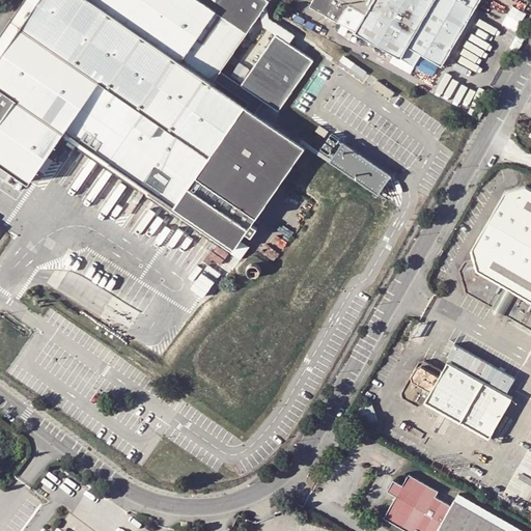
[(24,0),(0,35),(0,171),(26,190),(62,136),(234,251),(245,236),(251,241),(257,231),(251,227),(304,148),(255,116),(262,105),(217,74),(266,0),(24,0)]
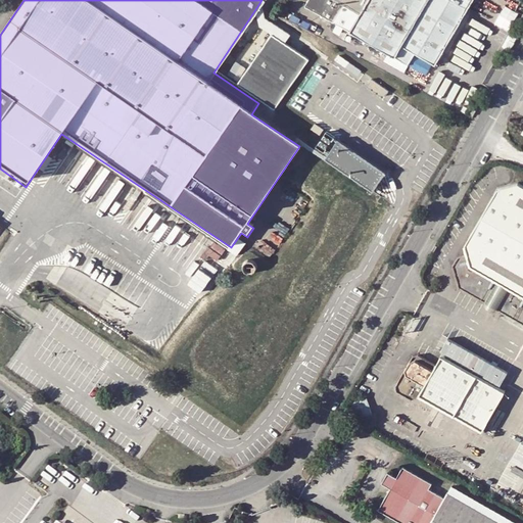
[(464,0),(303,0),(298,9),(401,69),(409,57),(428,69),(467,2),(464,0)]
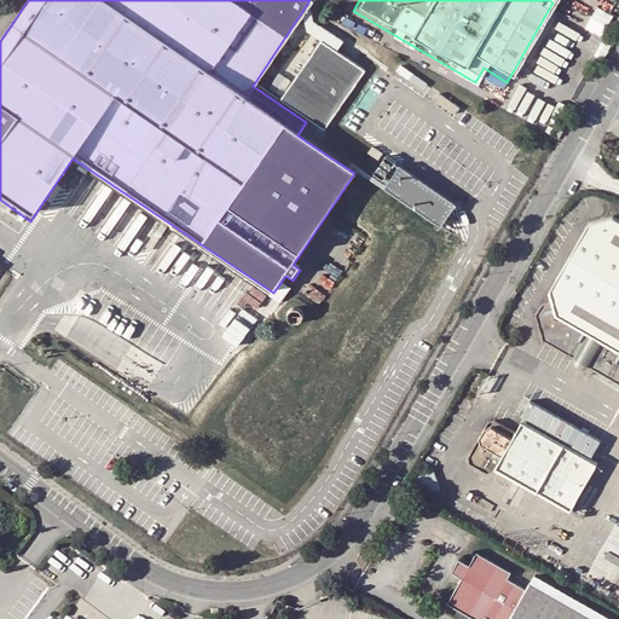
[(331,50),(339,40),(308,19),(301,29),(318,41),(331,50)]
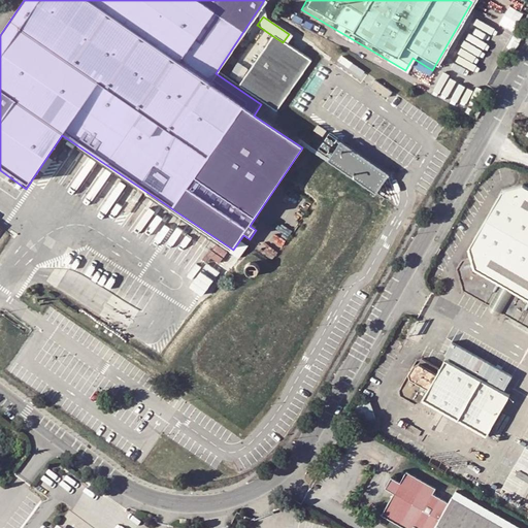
[(283,42),(271,35),(238,85),(274,108),(307,59),(283,42)]
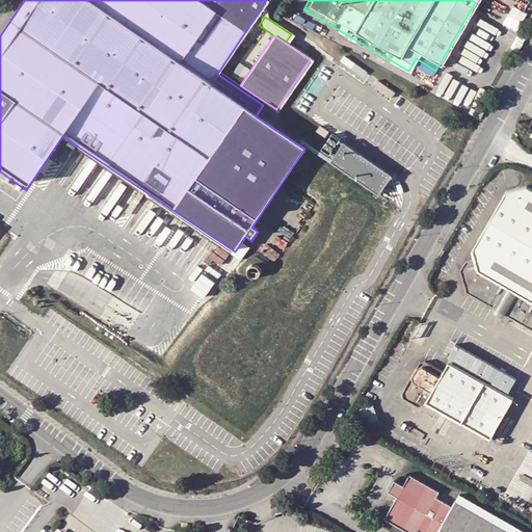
[(482,116),(476,112),(473,117),(480,122),(482,116)]
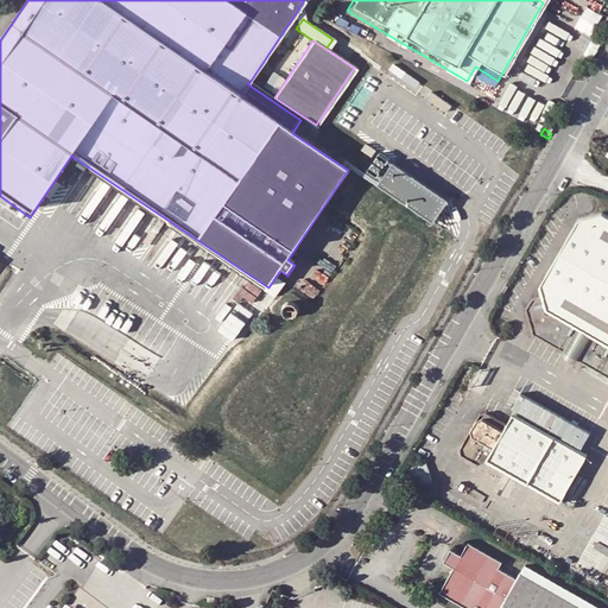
[(361,152),(371,159),(374,152),(365,146),(361,152)]
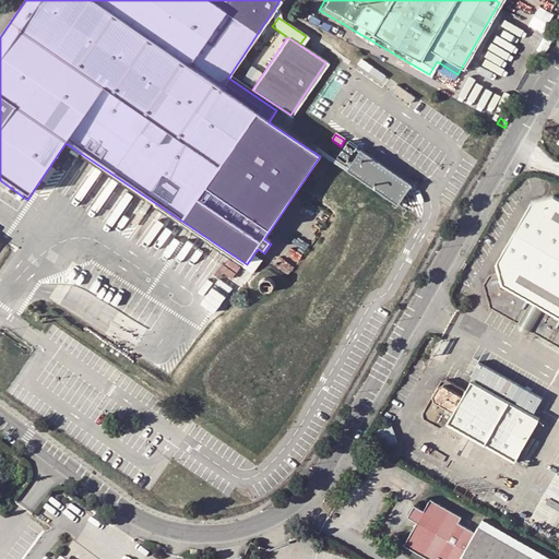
[(360,151),(346,171),(399,206),(412,186),(360,151)]
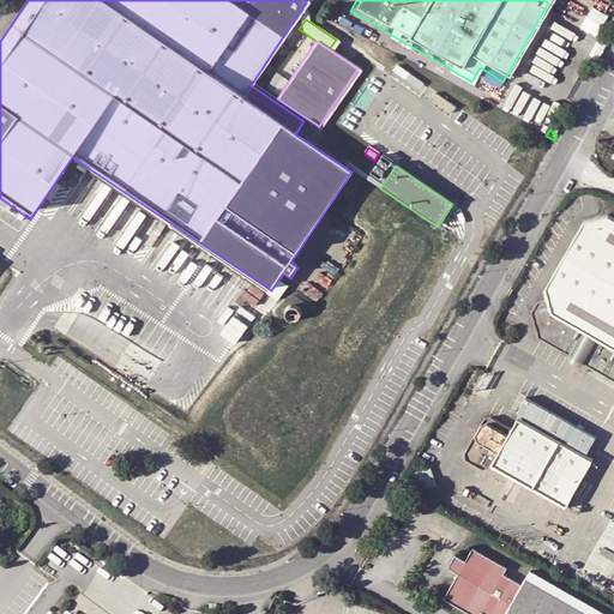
[(613,216),(609,214),(585,222),(539,306),(543,335),(613,374),(613,216)]
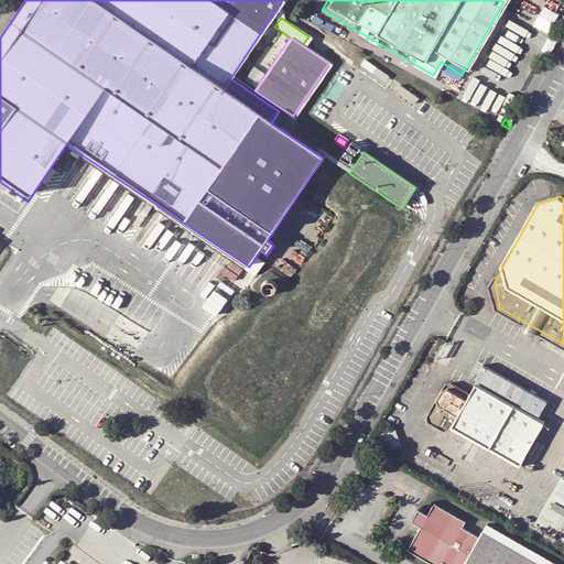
[(277,282),(275,280),(273,278),(271,277),(268,275),(266,277),(262,278),(261,280),(260,283),(260,285),(260,289),(262,291),(264,293),(268,293),(270,293),(273,292),(275,290),(277,288),(278,285),(277,282)]
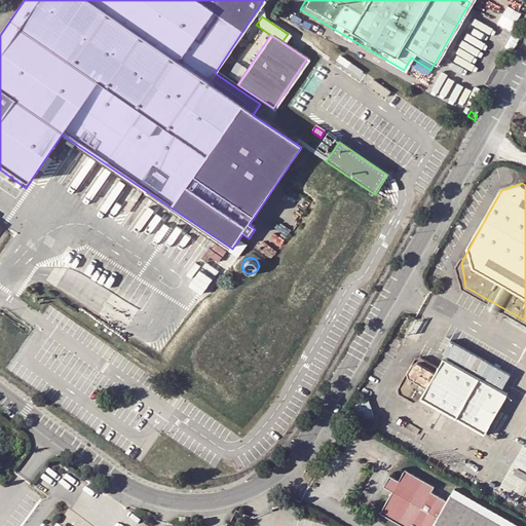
[(424,398),(484,433),(510,390),(447,355),(441,367),(423,358),(416,360),(401,385),(403,393),(420,404),(424,398)]
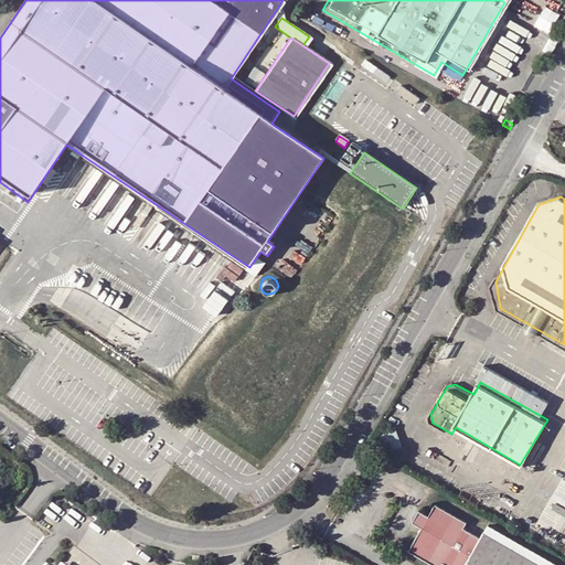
[(551,564),(481,525),(479,531),(458,518),(461,513),(435,497),(427,509),(417,502),(408,516),(419,523),(406,545),(435,563),(439,555),(455,564),(551,564)]
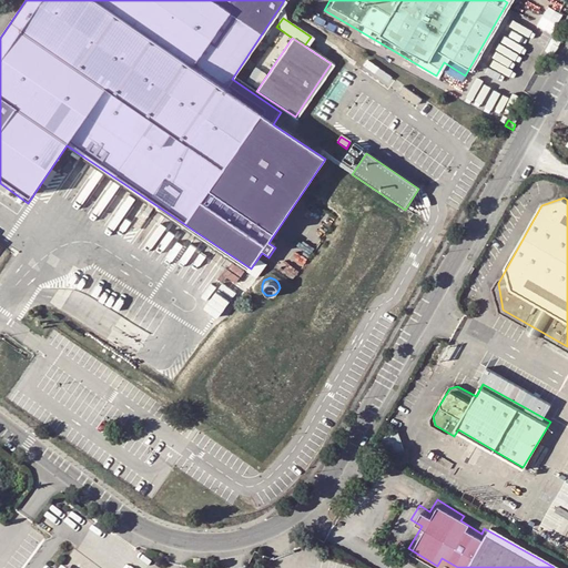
[(484,528),(554,567),(567,567),(567,565),(488,519),(484,528)]
